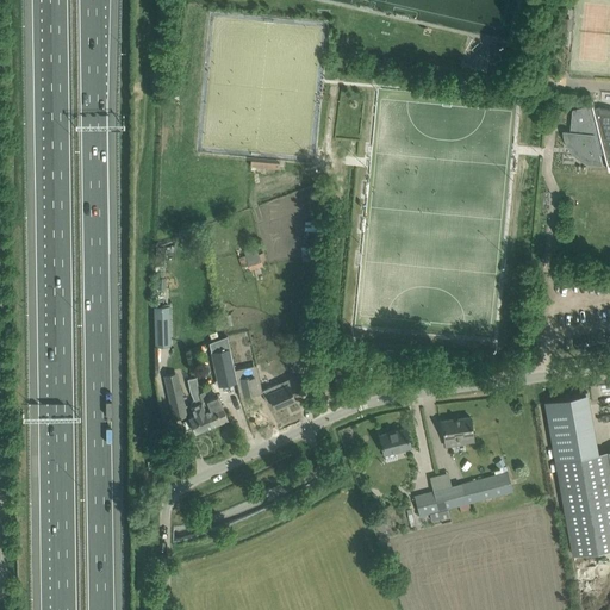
[(609,114),(607,114),(602,114),(603,117),(597,119),(592,104),(572,110),(571,129),(572,129),(572,132),(570,132),(570,135),(571,138),(571,141),(573,143),(576,147),(579,151),(584,154),(587,156),(591,157),(596,159),(599,159),(598,155),(604,154),(607,159),(608,167),(609,166),(609,114)]
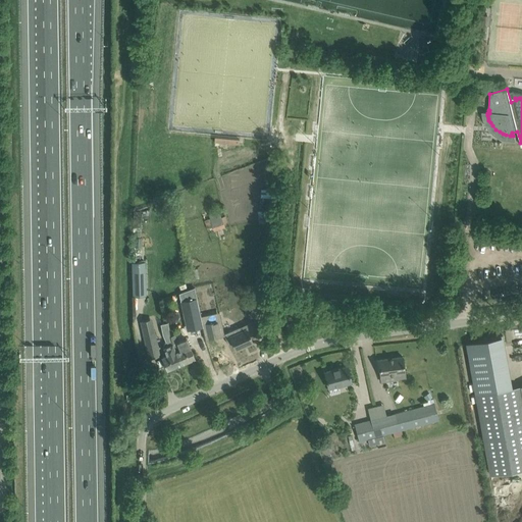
[(246,150),(245,146),(221,151),(222,155),(246,150)]
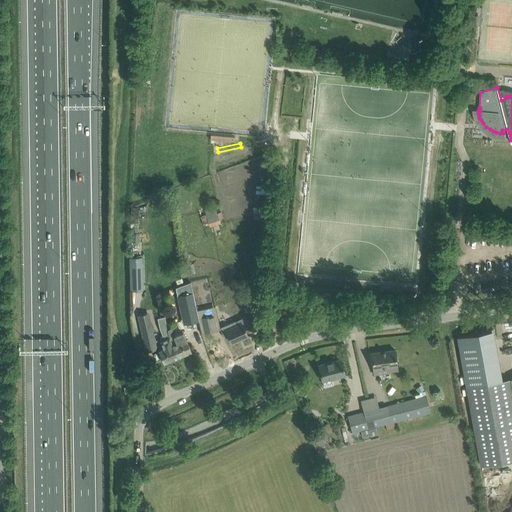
[(217,207),(199,214),(204,228),(222,221),(217,207)]
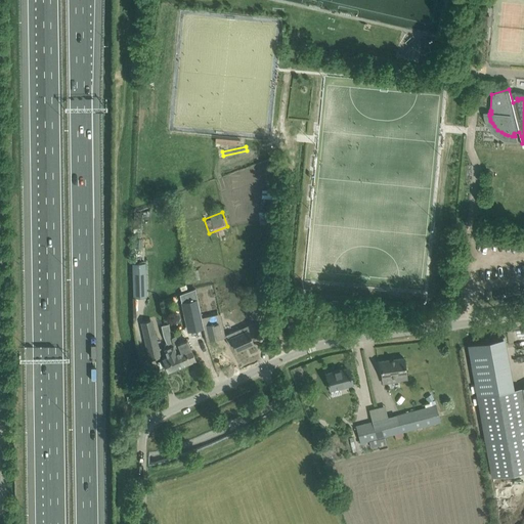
[(145,263),(133,264),(134,298),(146,298),(145,263)]
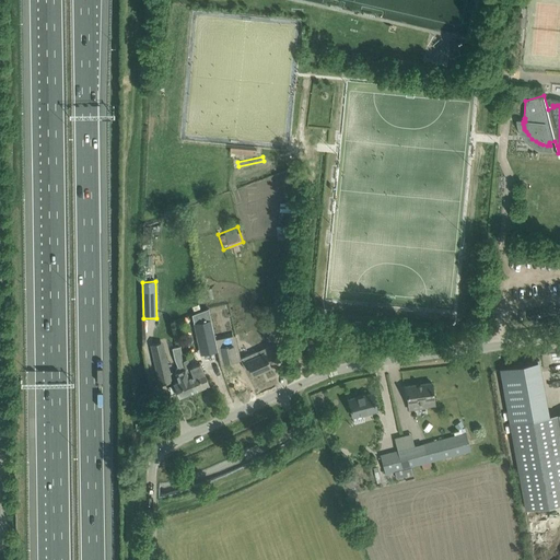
[(161,342),(150,345),(159,384),(172,382),(166,358),(164,358),(161,342)]
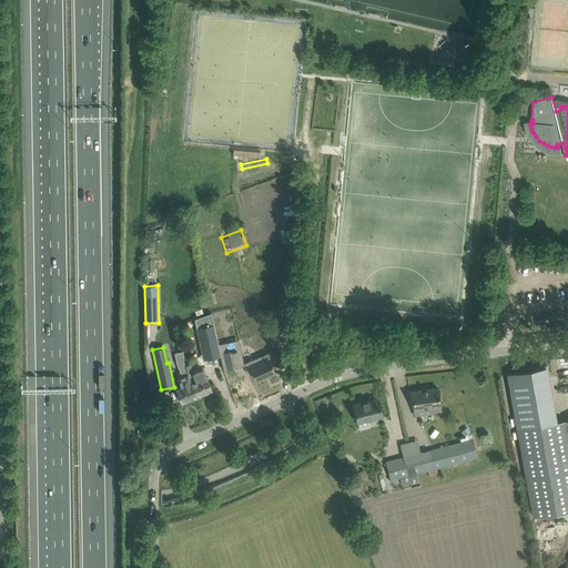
[(222,352),(226,369),(241,366),(236,348),(222,352)]
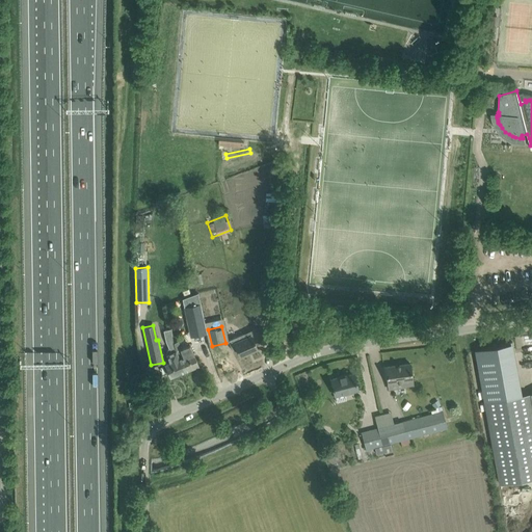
[(207,347),(205,336),(203,327),(189,330),(191,338),(197,337),(200,348),(207,347)]
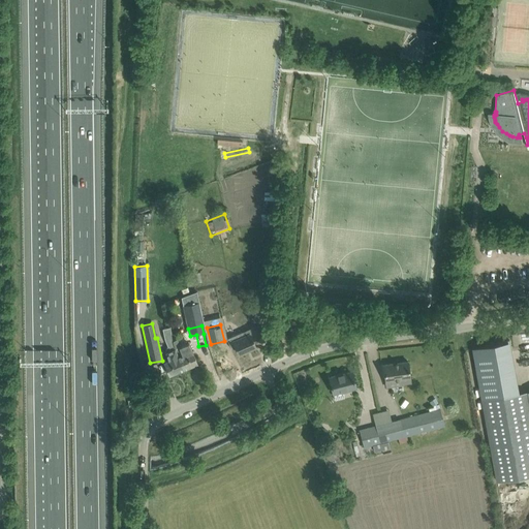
[(169,328),(163,329),(165,339),(170,350),(166,352),(169,360),(164,362),(169,375),(183,369),(175,348),(174,344),(173,340),(169,328)]
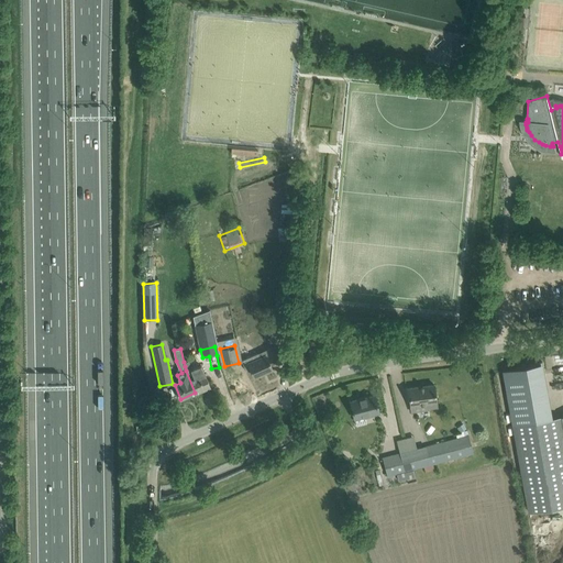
[(258,352),(242,360),(249,374),(252,372),(254,376),(272,368),(267,359),(266,354),(261,356),(258,352)]
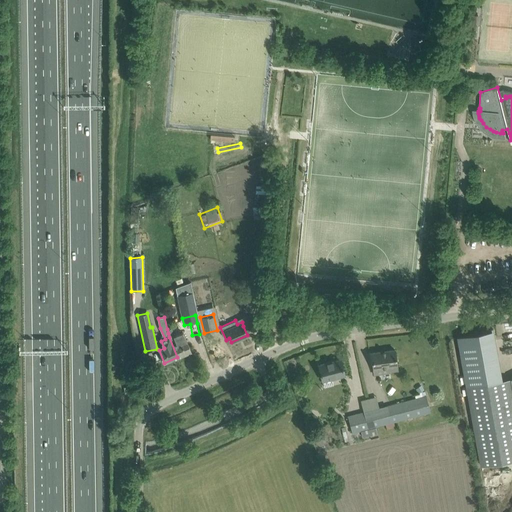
[(169,337),(177,357),(191,351),(186,339),(183,332),(174,335),(171,328),(167,329),(168,333),(169,337)]
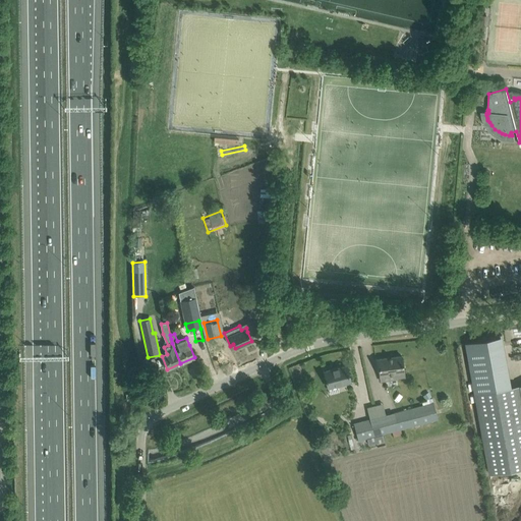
[(473,341),(466,342),(475,393),(489,474),(520,468),(520,394),(519,386),(510,387),(502,346),(499,347),(499,344),(502,344),(503,344),(502,335),(477,339),(477,340),(473,341)]
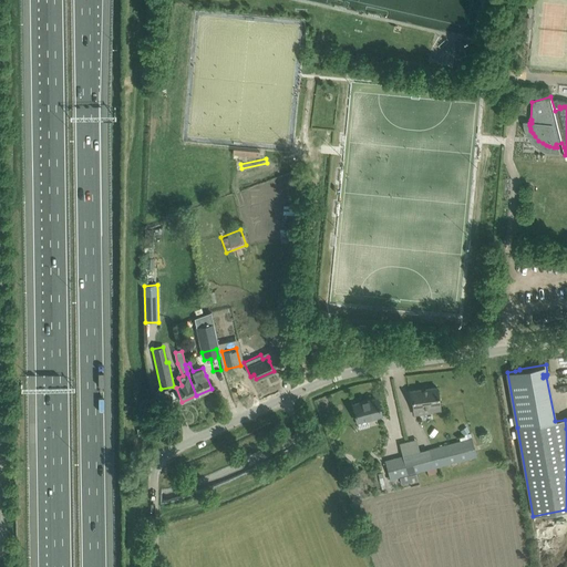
[(411,391),(412,402),(413,409),(431,405),(432,411),(441,410),(437,388),(411,391)]
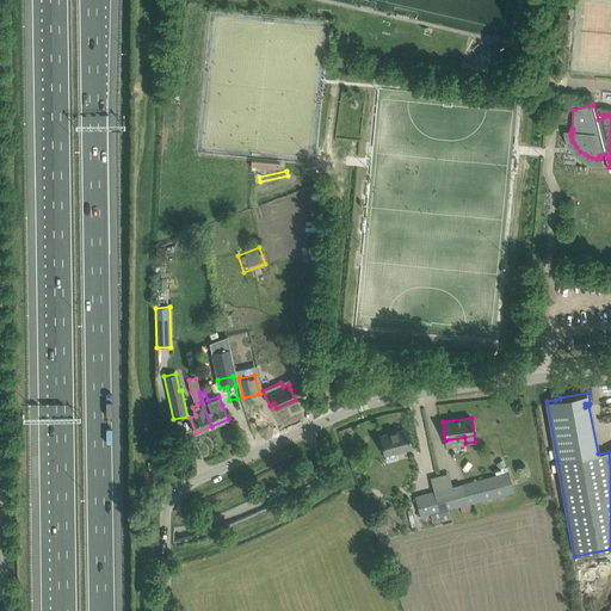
[(380,436),(383,448),(384,454),(412,448),(407,429),(380,436)]
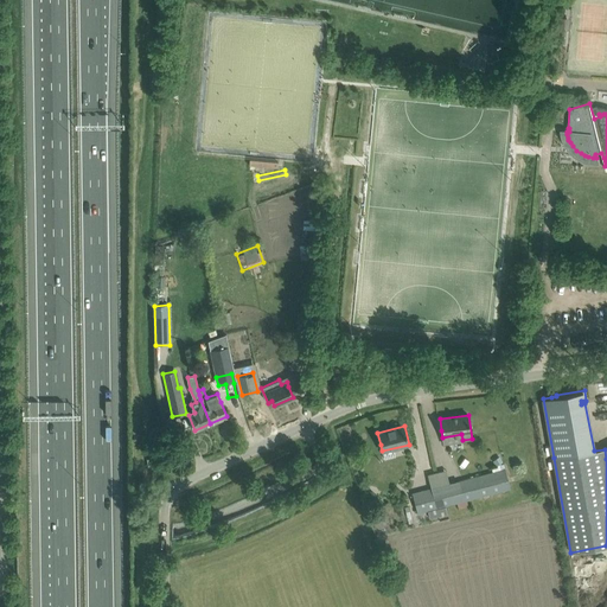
[(440,486),(445,505),(510,489),(505,468),(440,486)]
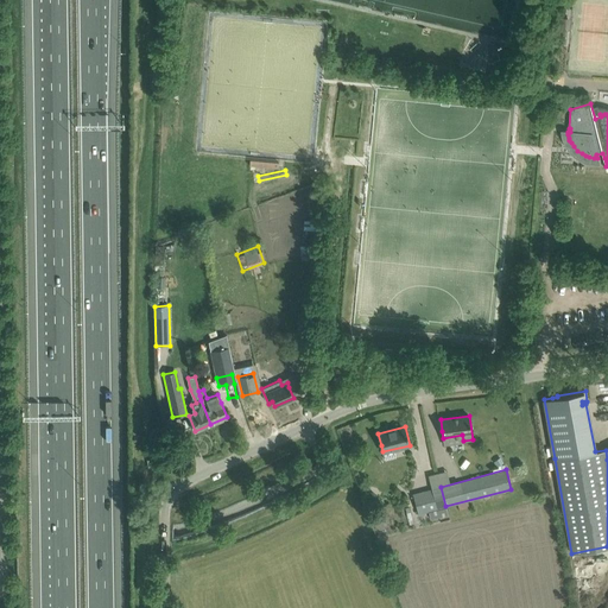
[(418,514),(445,506),(441,487),(413,494),(418,514)]
